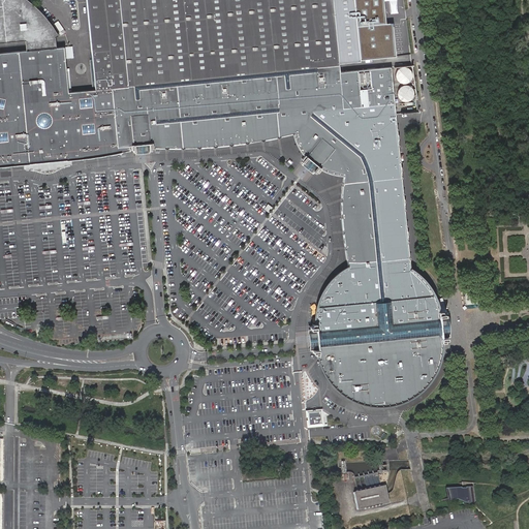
[(410,270),(400,165),(396,114),(395,112),(391,67),(340,72),(339,63),(332,0),(86,0),(95,91),(67,93),(63,48),(56,49),(27,51),(0,53),(0,166),(84,158),(98,156),(115,153),(129,150),(129,147),(130,147),(130,145),(138,144),(138,145),(139,146),(141,147),(142,147),(143,146),(144,146),(145,145),(145,143),(152,143),(153,148),(167,148),(197,148),(222,146),(248,143),(279,136),(293,134),(298,145),(301,150),(304,154),(310,159),(310,160),(310,161),(310,162),(310,163),(311,164),(312,164),(314,164),(315,163),(321,168),(327,170),(330,172),(337,174),(343,175),(341,199),(341,216),(343,231),(345,248),(348,268),(345,269),(338,274),(333,279),(330,283),(325,288),(321,293),(318,301),(317,305),(316,311),(315,320),(315,323),(316,335),(315,336),(314,336),(314,337),(313,338),(314,339),(314,340),(315,341),(316,341),(317,341),(318,353),(319,359),(322,368),(327,375),(329,379),(333,384),(338,389),(342,393),(346,395),(354,400),(366,403),(374,405),(382,405),(391,404),(399,402),(404,400),(413,395),(417,392),(424,386),(427,381),(431,376),(434,371),(437,363),(439,354),(440,343),(439,327),(438,311),(435,303),(432,294),(429,289),(426,284),(418,277),(410,270)]
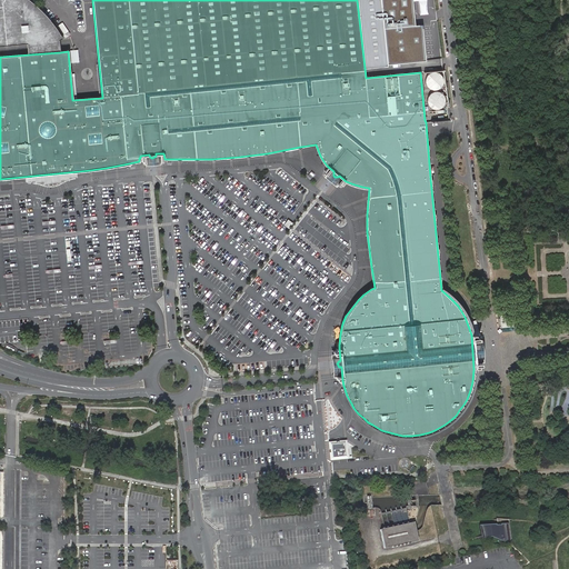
[(0,0),(0,46),(28,43),(28,47),(28,55),(61,51),(60,43),(59,40),(63,38),(57,29),(51,20),(42,12),(33,3),(29,0),(0,0)]
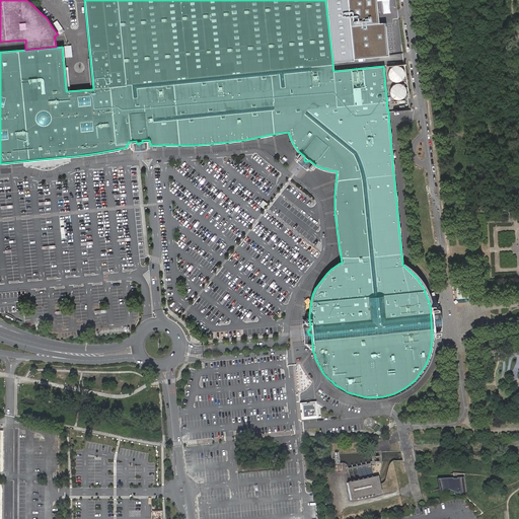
[(325,0),(332,62),(353,59),(350,26),(347,0),(325,0)]
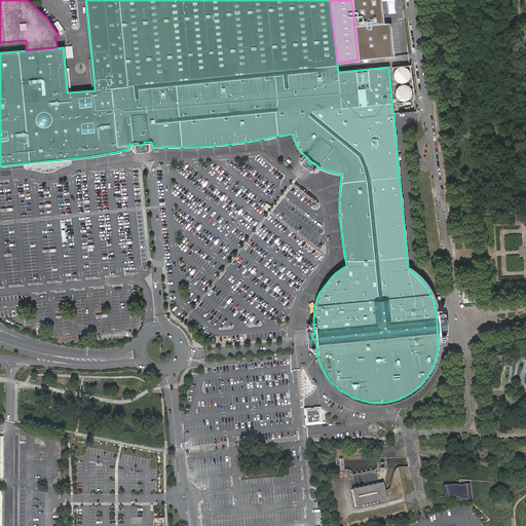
[(381,0),(351,0),(354,27),(383,24),(381,0)]
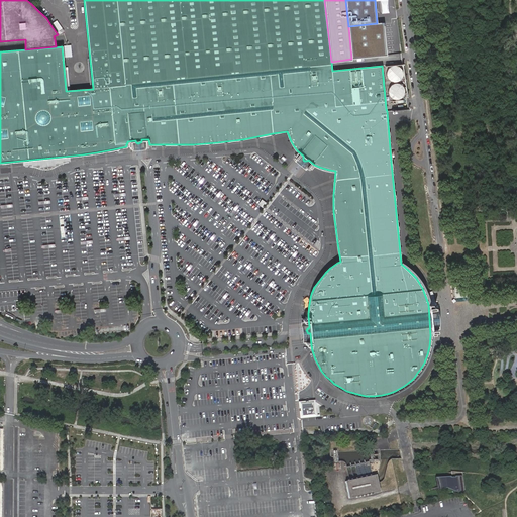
[(348,26),(351,59),(387,56),(384,23),(377,23),(348,26)]
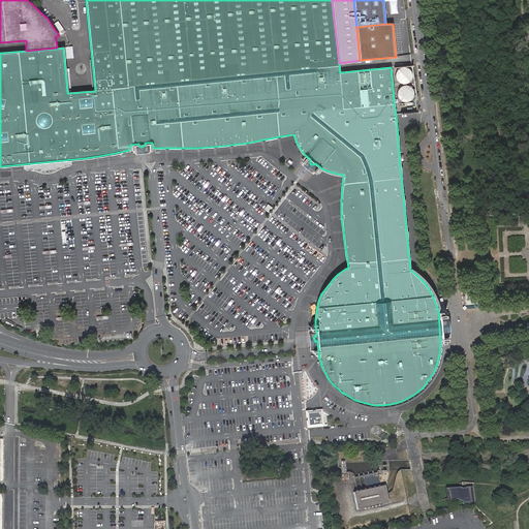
[(397,80),(401,83),(406,83),(410,80),(412,74),(410,70),(406,66),(401,67),(397,69),(395,74),(397,80)]
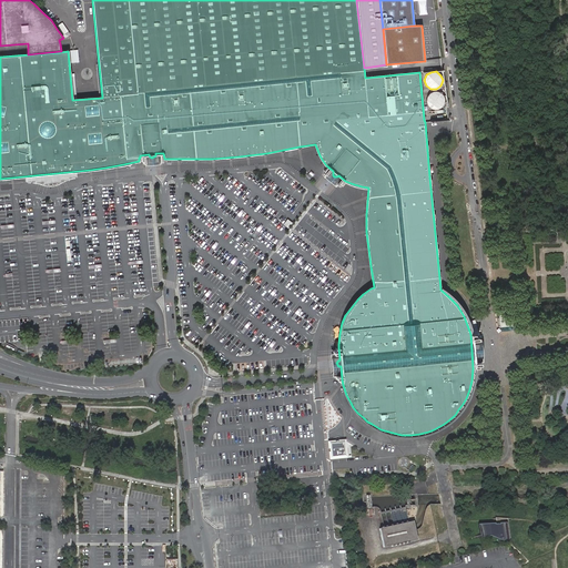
[(434,91),(428,93),(426,99),(427,104),(432,109),(437,110),(443,107),(445,101),(444,95),(439,92),(434,91)]
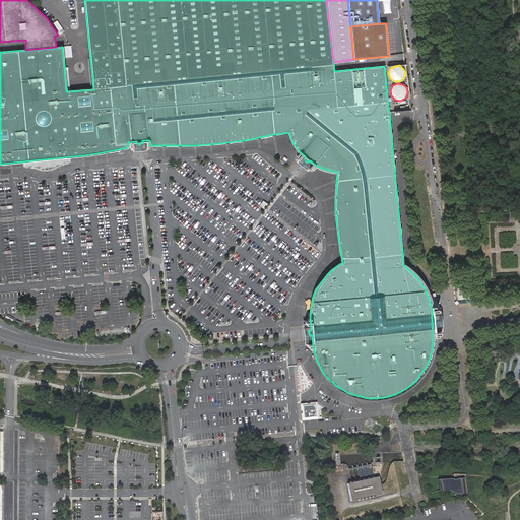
[(206,180),(204,178),(196,187),(199,189),(206,180)]
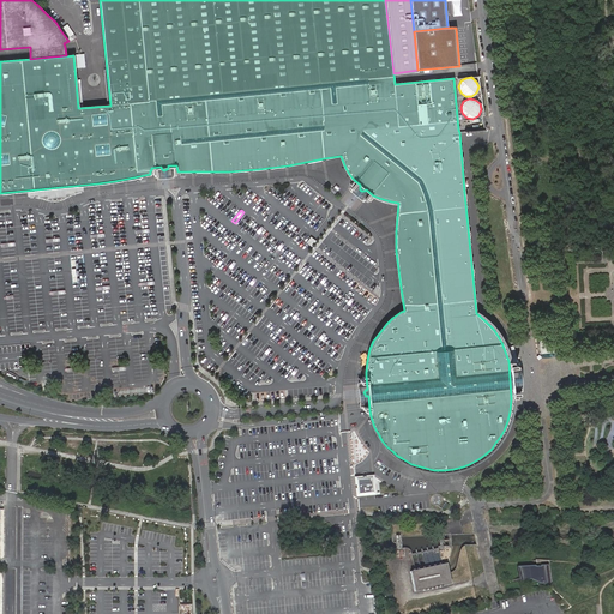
[(264,228),(262,226),(252,238),(256,240),(264,228)]
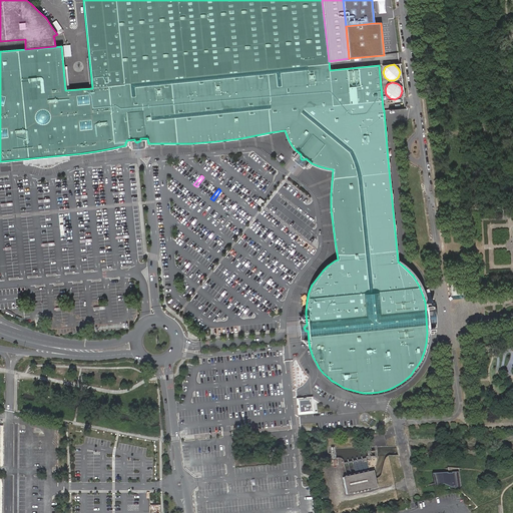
[(238,204),(235,202),(227,212),(230,214),(238,204)]
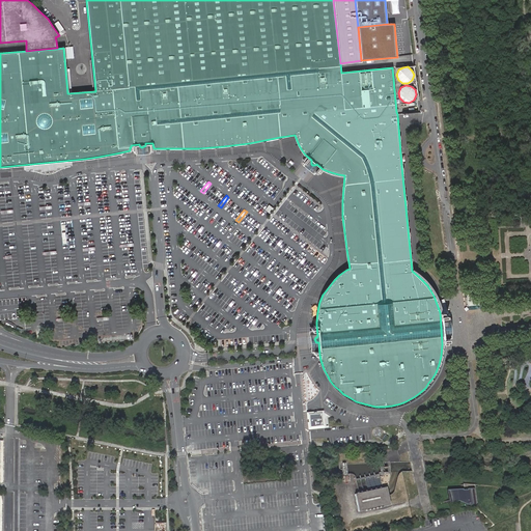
[(204,228),(201,226),(194,235),(196,238),(204,228)]
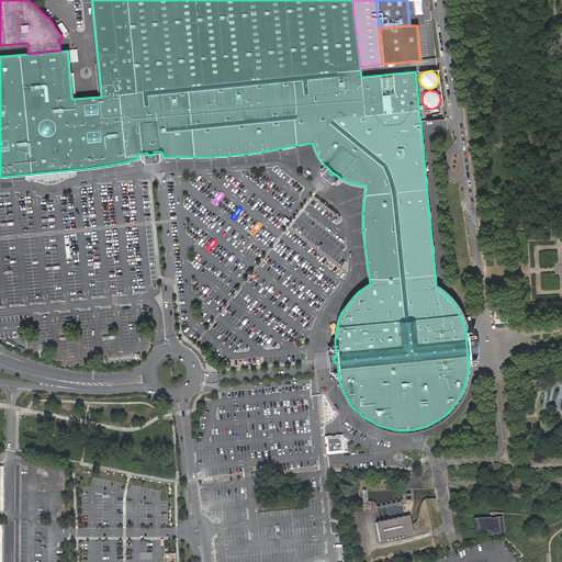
[(300,255),(298,253),(289,263),(292,266),(300,255)]
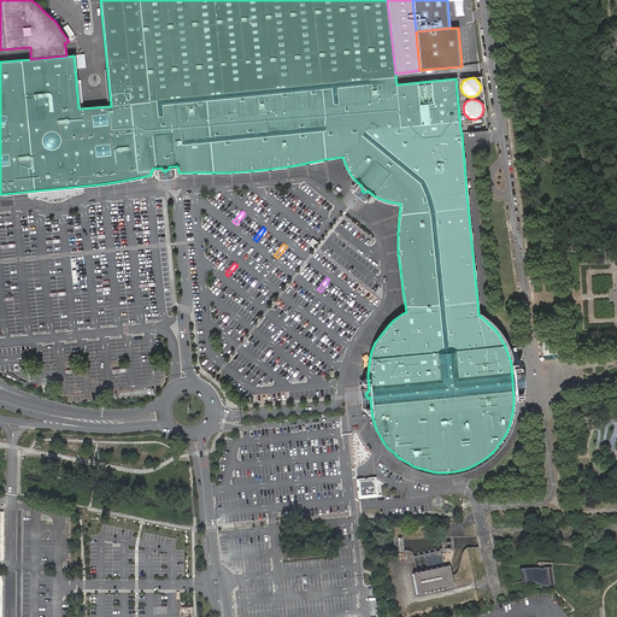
[(258,281),(256,278),(246,291),(250,293),(258,281)]
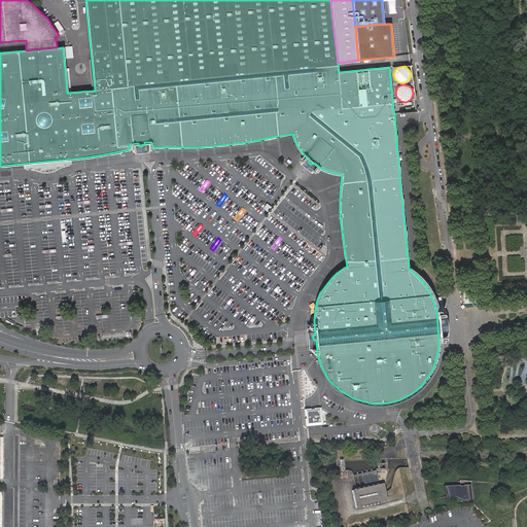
[(304,257),(302,255),(293,265),(296,267),(304,257)]
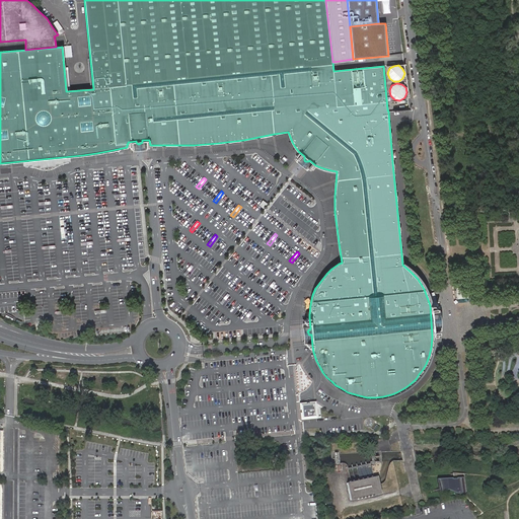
[(253,266),(250,264),(243,273),(245,275),(253,266)]
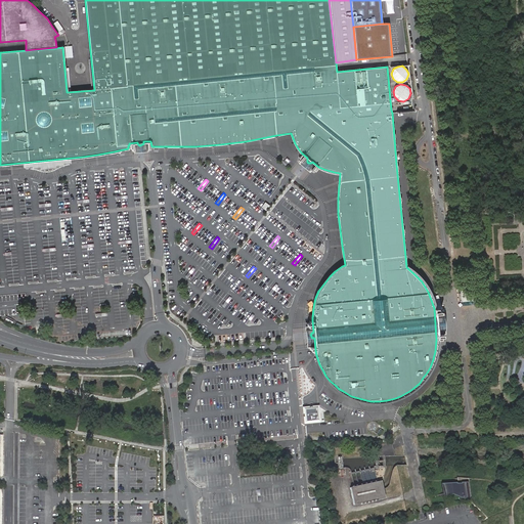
[(195,269),(192,267),(185,276),(187,278),(195,269)]
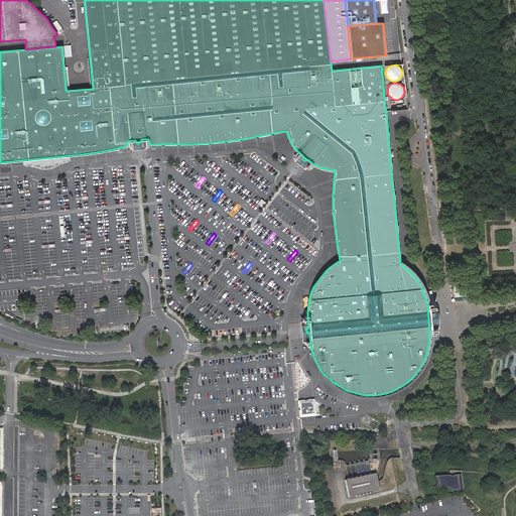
[(274,281),(271,279),(264,289),(266,291),(274,281)]
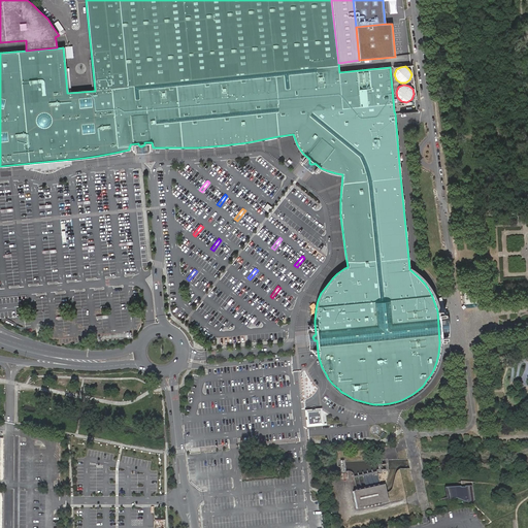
[(234,300),(231,298),(223,308),(226,310),(234,300)]
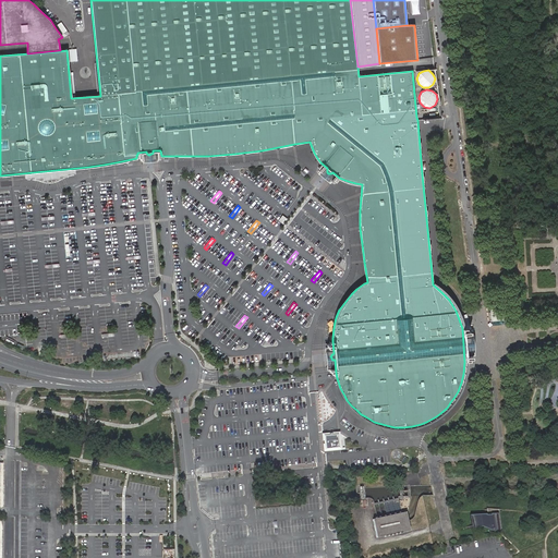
[(271,337),(268,335),(259,344),(263,347),(271,337)]
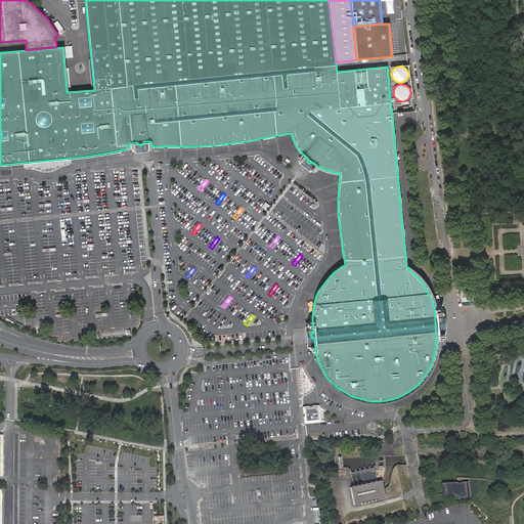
[(318,406),(305,407),(306,425),(323,423),(322,406),(318,406)]
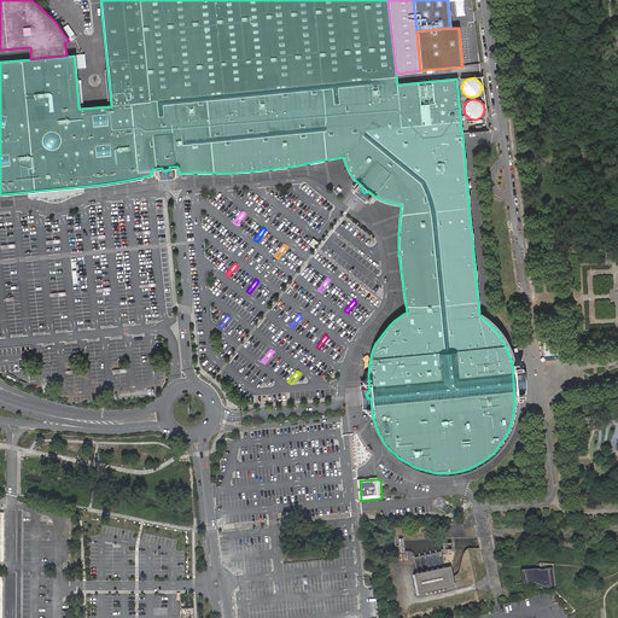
[(555,584),(554,567),(524,570),(524,586),(555,584)]
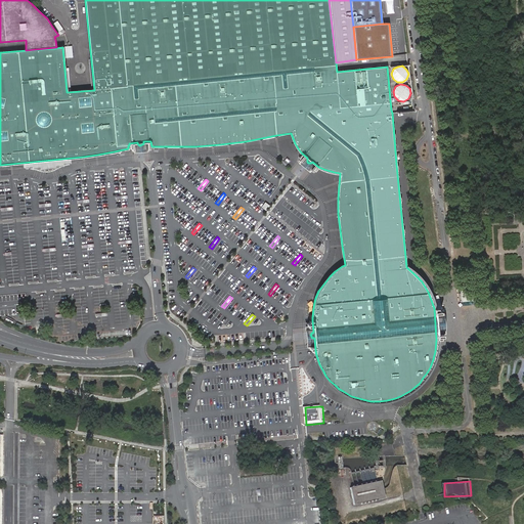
[(379,482),(350,488),(354,506),(385,499),(381,482),(379,482)]
